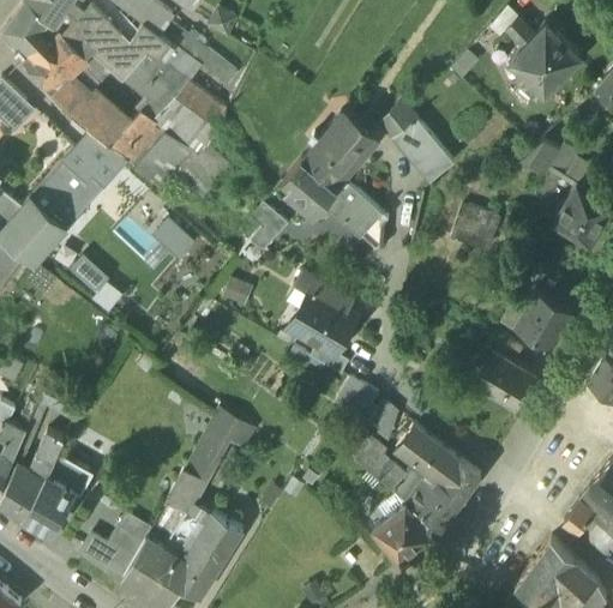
[(29,0),(28,0),(7,29),(26,48),(20,55),(52,90),(83,64),(89,58),(64,32),(29,0)]
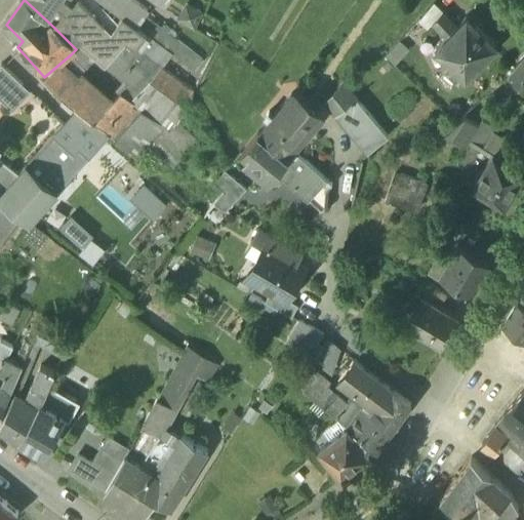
[(25,0),(54,28),(70,9),(56,0),(55,0),(25,0)]
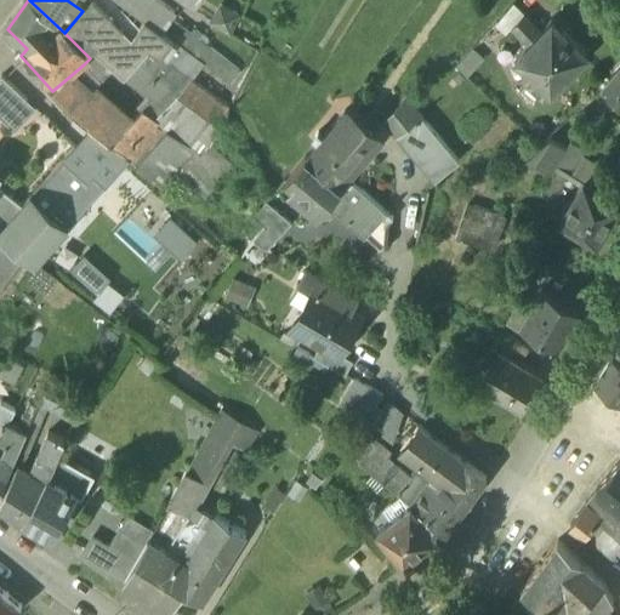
[(135,39),(91,0),(83,11),(64,33),(90,58),(96,53),(112,68),(135,39)]
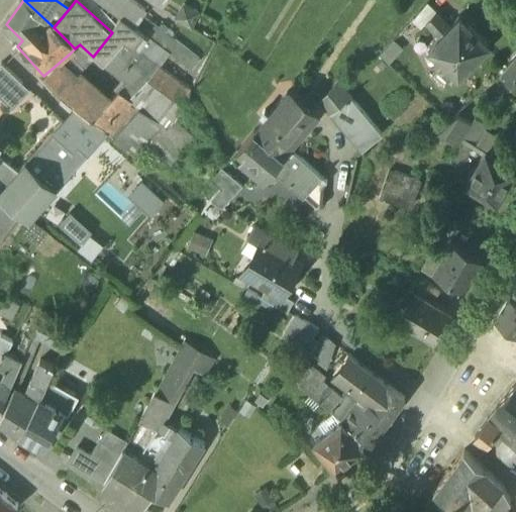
[(135,14),(115,0),(96,0),(135,29),(144,17),(137,11),(135,14)]
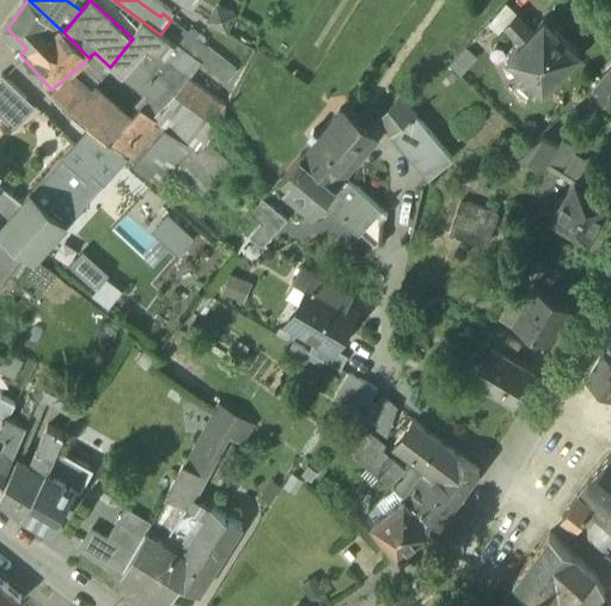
[(533,36),(517,19),(505,31),(521,48),(533,36)]
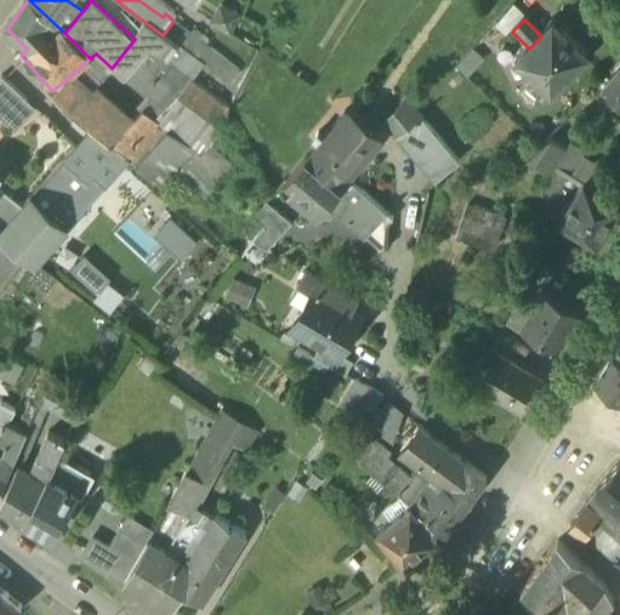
[(529,49),(516,62),(529,75),(535,81),(532,85),(528,89),(544,103),(551,96),(552,97),(589,58),(553,24),(541,36),(529,49)]
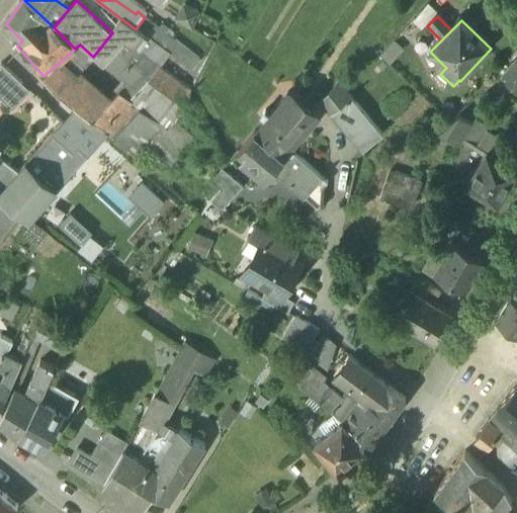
[(93,57),(91,60),(94,63),(102,70),(106,66),(124,44),(112,32),(93,57)]
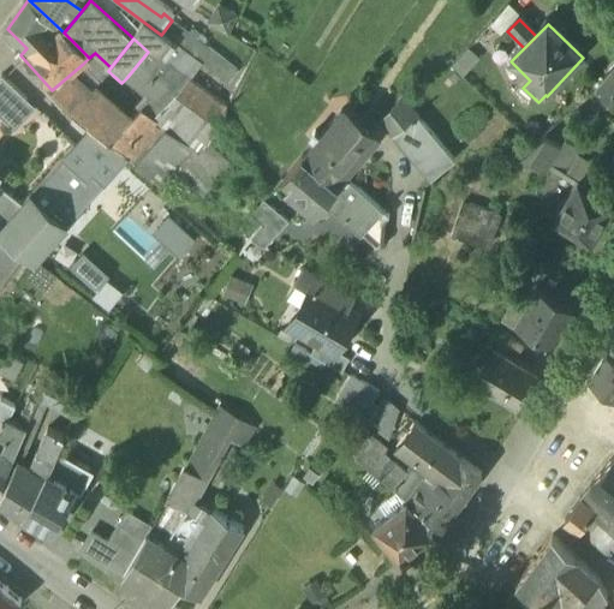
[(230,112),(148,52),(126,78),(151,100),(142,111),(167,133),(196,153),(203,157),(210,145),(230,112)]
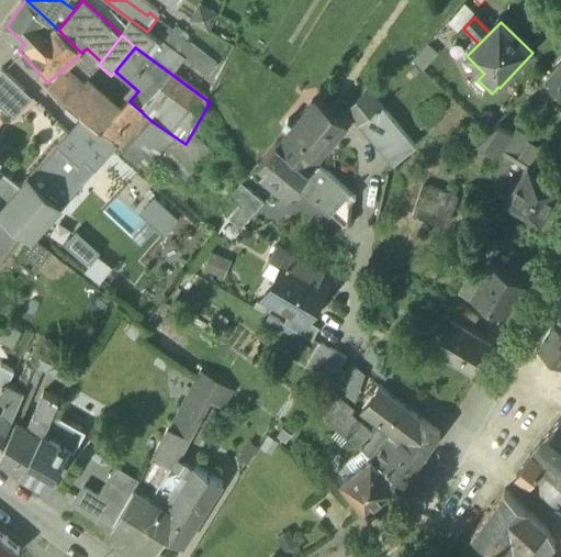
[(101,62),(87,48),(81,53),(76,58),(93,77),(102,68),(99,65),(101,62)]
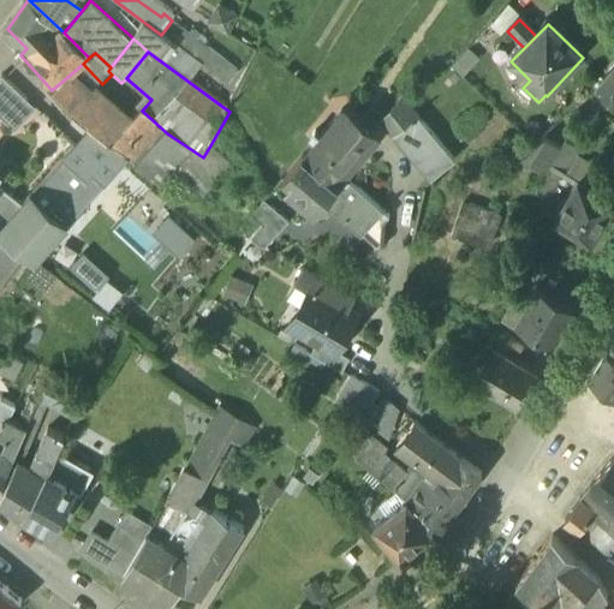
[(613,71),(603,84),(613,94),(613,71)]
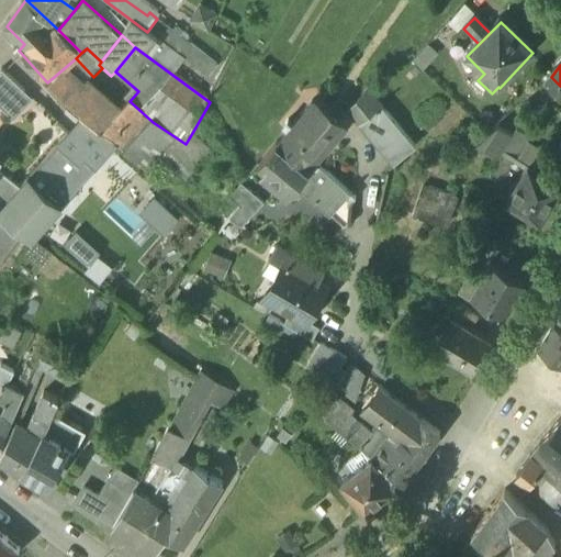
[(479,68),(475,71),(481,77),(484,74),(479,68)]
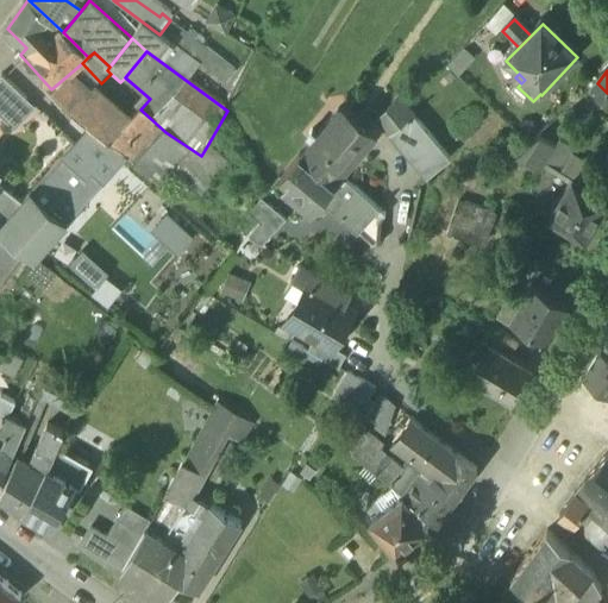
[(2,80),(0,82),(0,119),(7,126),(29,104),(2,80)]
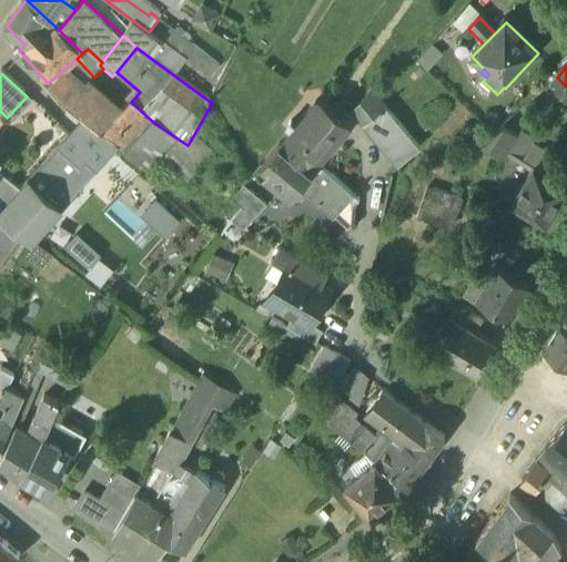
[(468,95),(456,84),(446,94),(458,105),(468,95)]
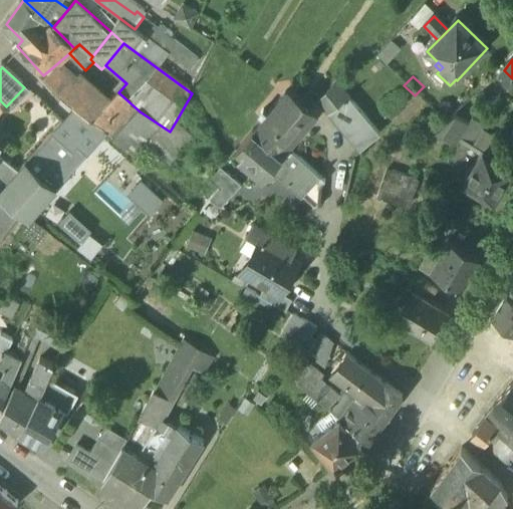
[(76,79),(65,82),(57,92),(77,111),(93,123),(107,106),(76,79)]
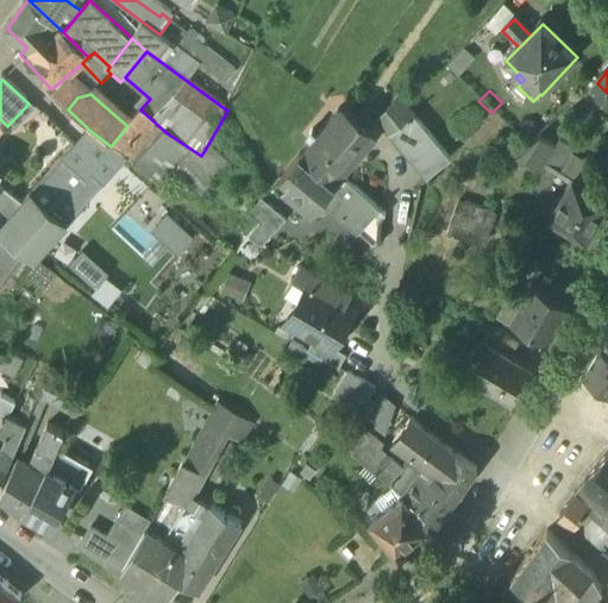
[(399,100),(380,121),(390,134),(412,117),(399,100)]
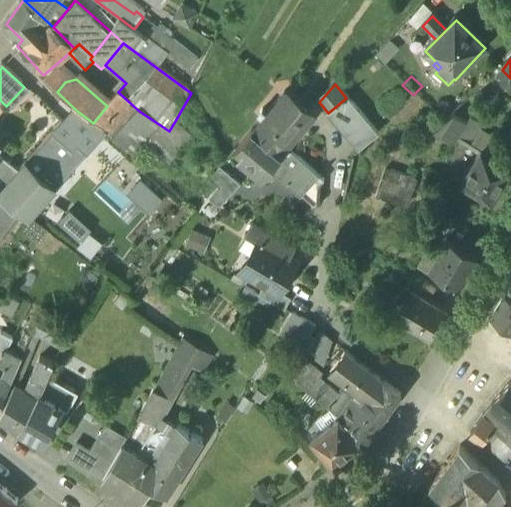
[(107,106),(93,123),(108,135),(114,140),(139,111),(118,92),(107,106)]
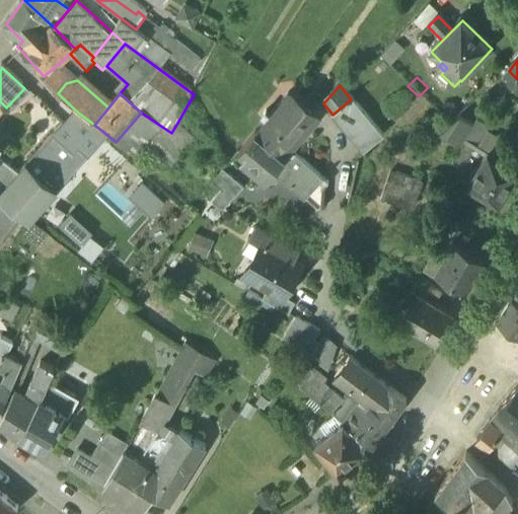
[(290,94),(256,133),(281,153),(314,115),(290,94)]
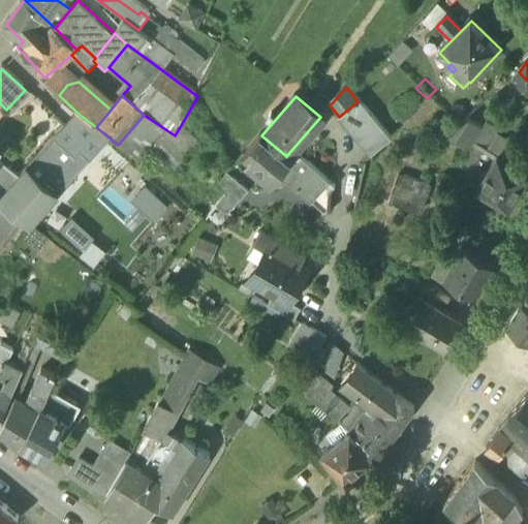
[(339,117),(338,119),(371,158),(392,141),(359,101),(339,117)]
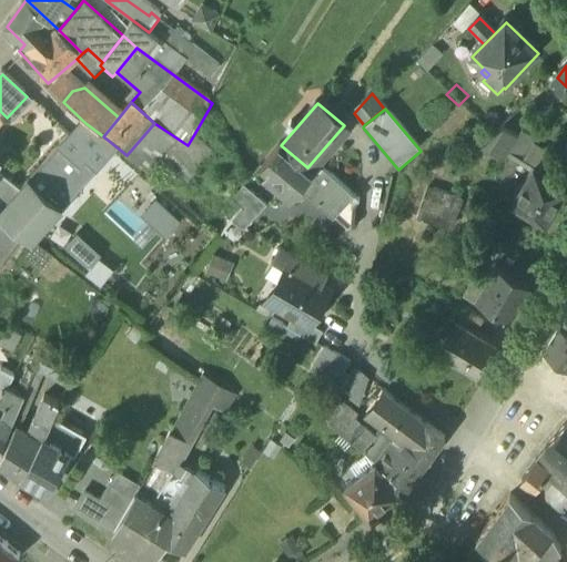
[(42,170),(73,200),(120,150),(103,136),(85,123),(42,170)]
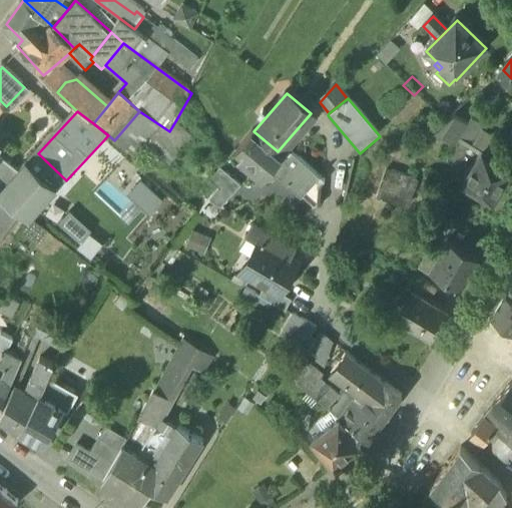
[(134,158),(163,127),(139,111),(114,140),(134,158)]
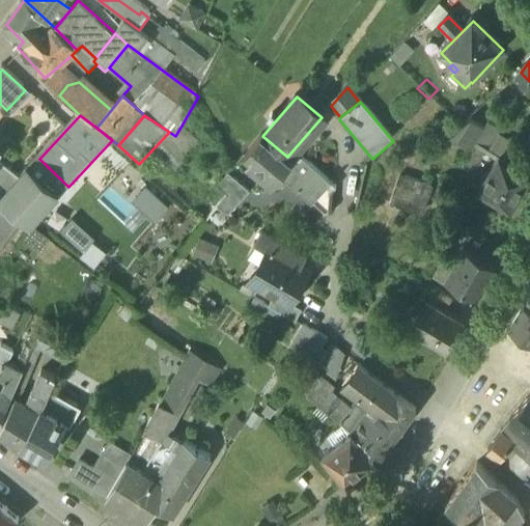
[(470,121),(451,138),(471,150),(474,145),(486,153),(496,137),(497,138),(501,132),(487,123),(483,130),(470,121)]
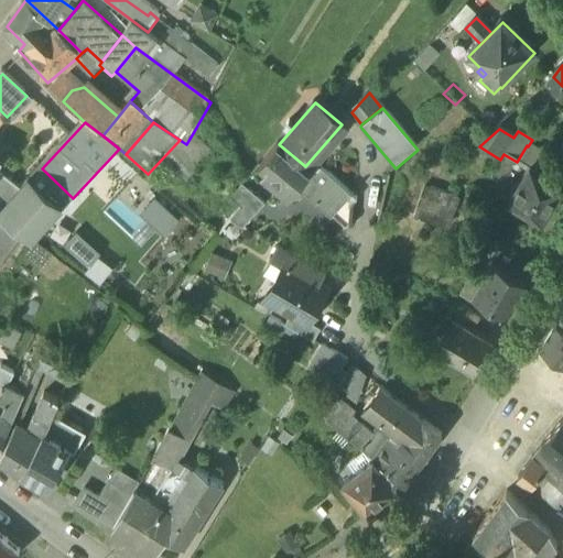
[(174,198),(199,170),(214,150),(193,133),(186,144),(180,140),(148,174),(174,198)]
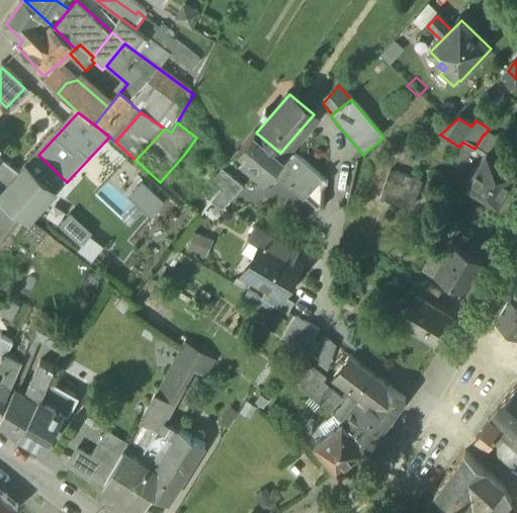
[(256,133),(240,151),(269,175),(274,169),(284,157),(280,153),(256,133)]
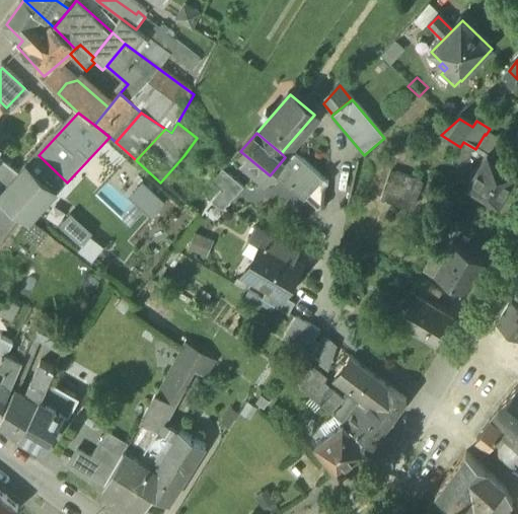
[(486,135),(485,134),(475,149),(487,155),(488,154),(493,157),(501,144),(486,135)]
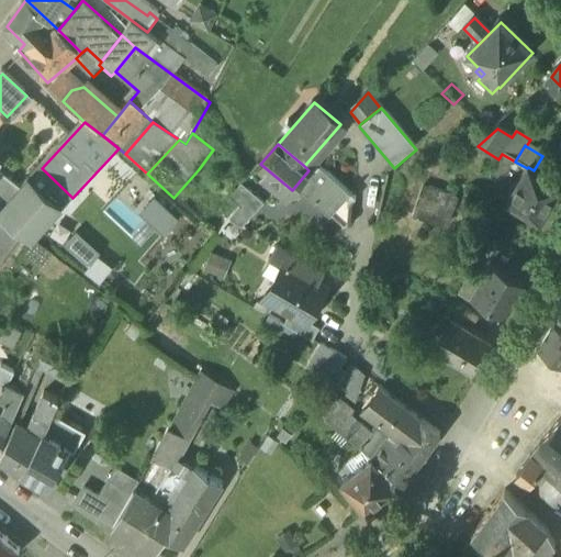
[(0,213),(25,186),(20,181),(15,186),(0,173),(0,160),(0,159),(0,213)]
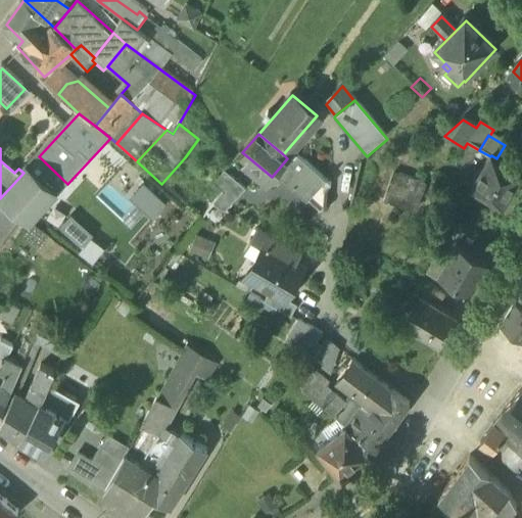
[(332,186),(298,155),(292,162),(288,167),(321,197),(332,186)]
